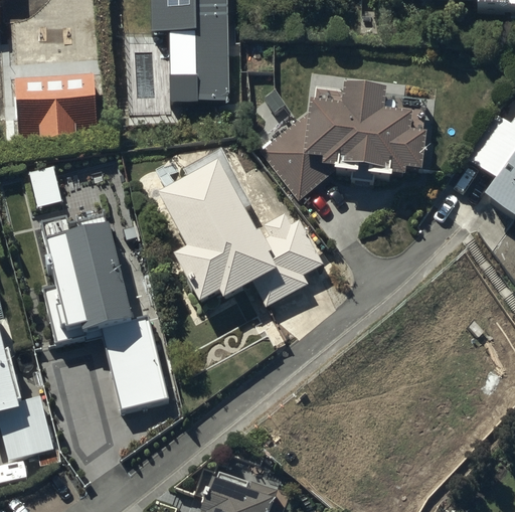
[(197,103),(228,103),(228,0),(151,0),(152,36),(172,36),(172,108),(197,108),(197,103)]
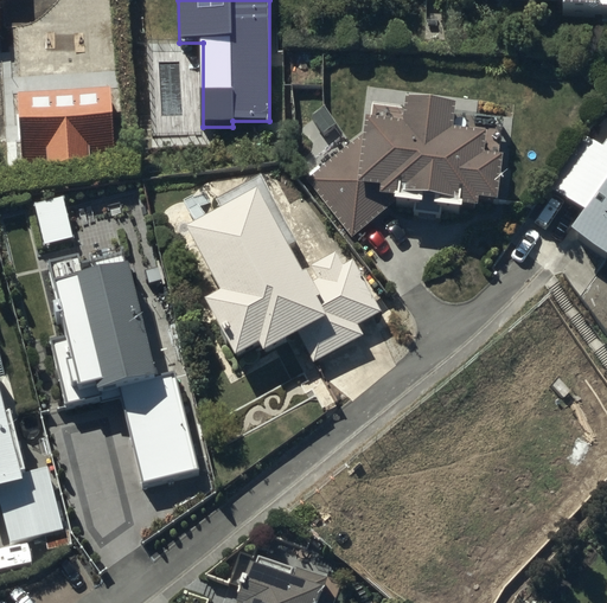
[(564,0),(564,13),(596,13),(596,17),(606,15),(606,0),(564,0)]
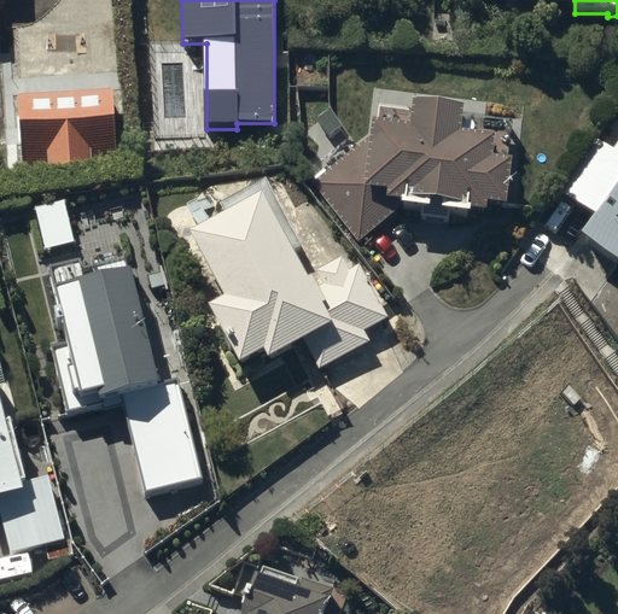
[(380,128),(374,127),(373,145),(315,191),(361,247),(406,211),(433,215),(433,208),(445,209),(444,216),(473,220),(473,215),(488,216),(489,209),(507,211),(513,167),(503,165),(505,152),(497,151),(497,147),(494,146),(496,130),(464,127),(465,113),(417,107),(415,118),(382,115),(380,128)]
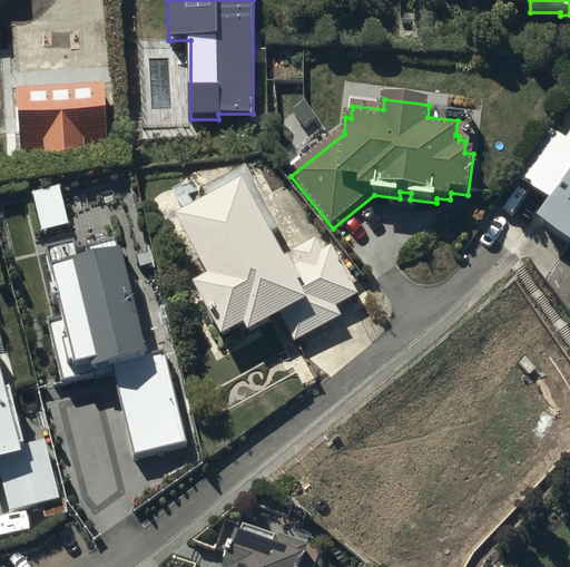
[(536,221),(569,244),(569,100),(516,176),(519,178),(518,181),(548,203),(536,221)]
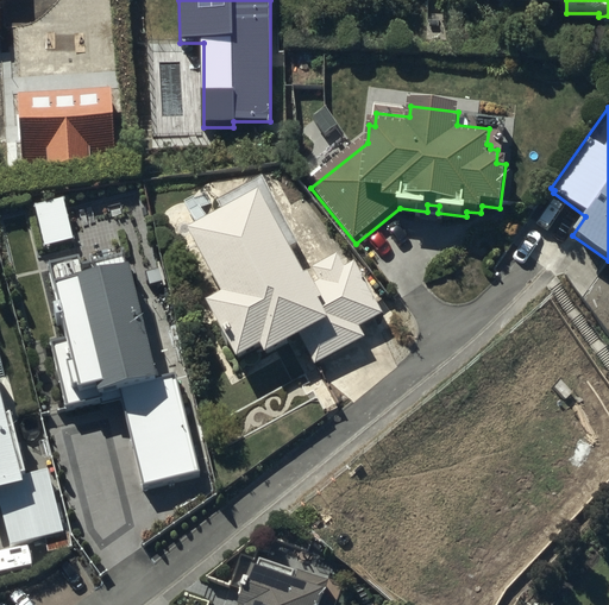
[(223,208),(187,227),(221,291),(205,300),(236,357),(261,344),(264,352),(299,333),(314,361),(364,335),(358,325),(383,312),(355,258),(344,264),(337,251),(311,265),(319,278),(312,282),(293,246),(300,243),(262,172),(217,197),(223,208)]
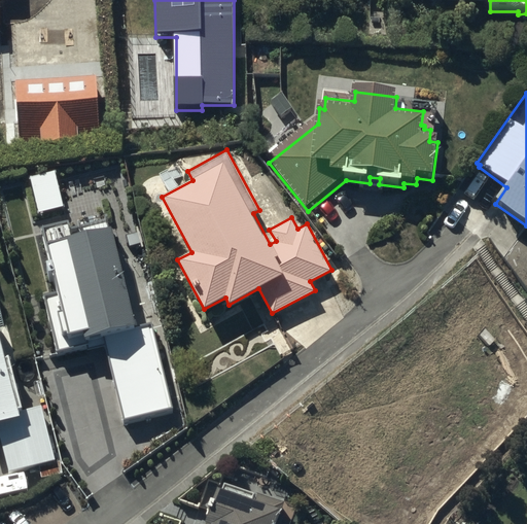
[(65,206),(57,169),(31,175),(39,212),(65,206)]
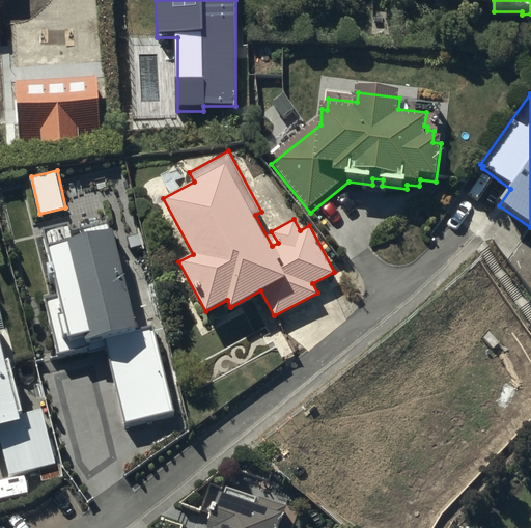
[(65,225),(43,231),(53,264),(48,265),(51,276),(56,275),(60,294),(45,298),(60,355),(105,342),(126,421),(173,409),(150,326),(139,329),(112,229),(70,241),(65,225)]
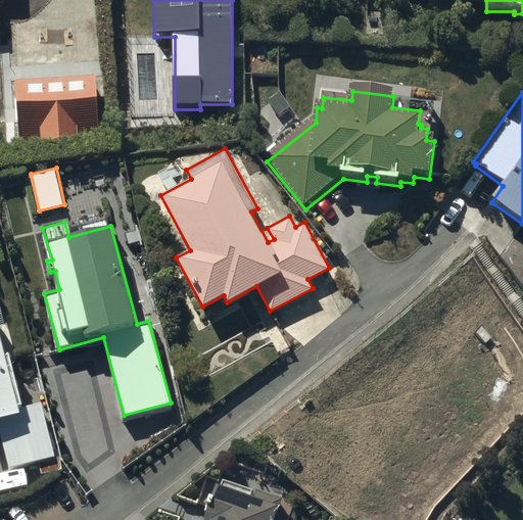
[(0,336),(0,428),(1,429),(9,466),(53,456),(41,402),(21,406),(9,355),(4,356),(0,336)]
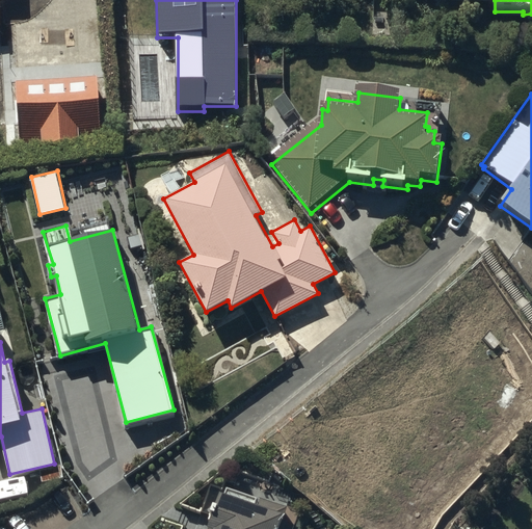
[(280,484),(228,465),(180,502),(213,514),(208,528),(211,528),(292,528),(302,503),(288,498),(287,502),(274,497),(280,484)]
